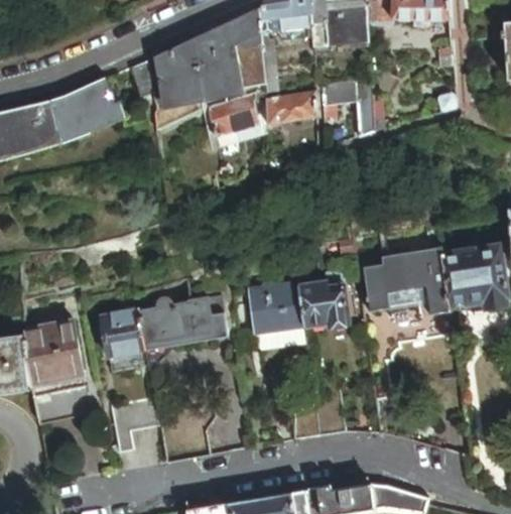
[(311,27),(309,0),(270,0),(264,1),(263,7),(258,8),(260,32),(264,32),(311,27)]
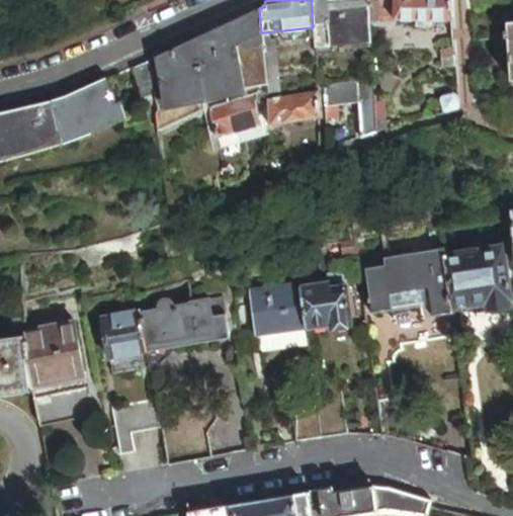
[(311,0),(313,27),(315,47),(370,43),(369,18),(367,0),(311,0)]
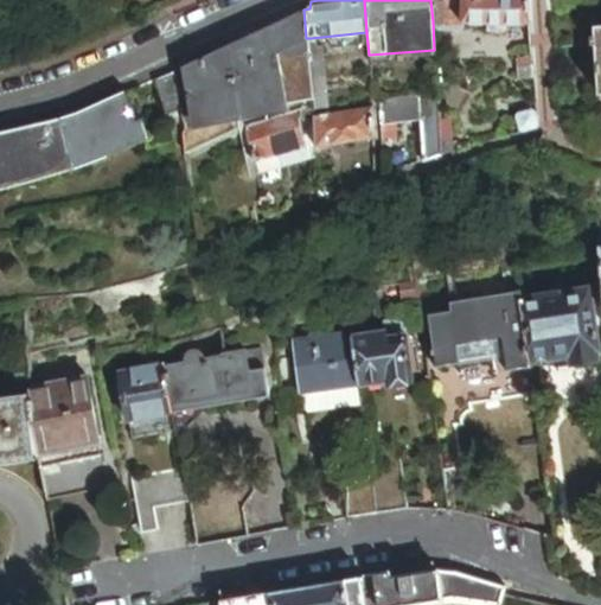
[(430,0),(433,21),(439,21),(462,23),(486,24),(505,24),(530,25),(528,0),(430,0)]
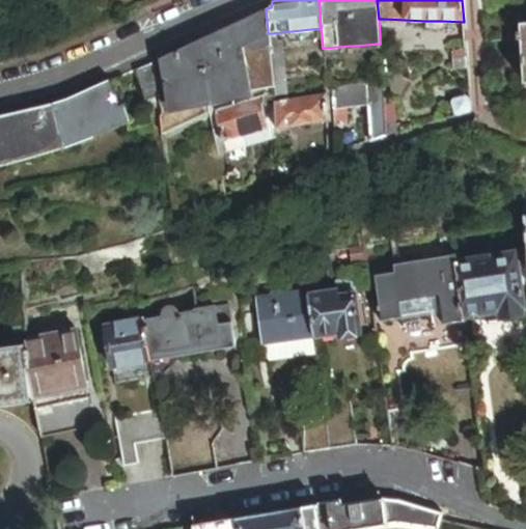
[(268,33),(266,8),(245,20),(160,57),(166,92),(169,107),(206,100),(273,87),(271,68),(269,39),(268,33)]
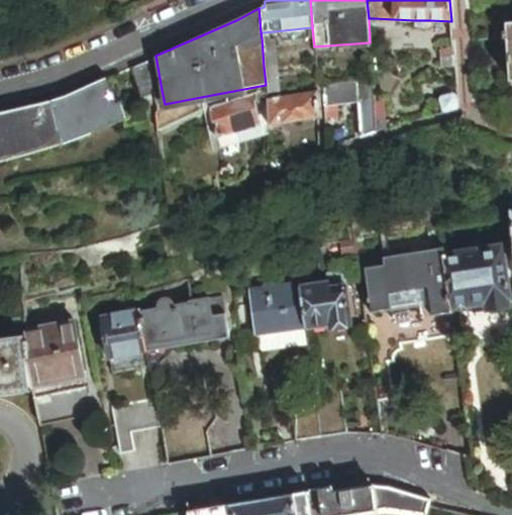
[(468,18),(469,43),(505,40),(505,37),(501,38),(501,31),(504,31),(504,22),(503,15),(468,18)]
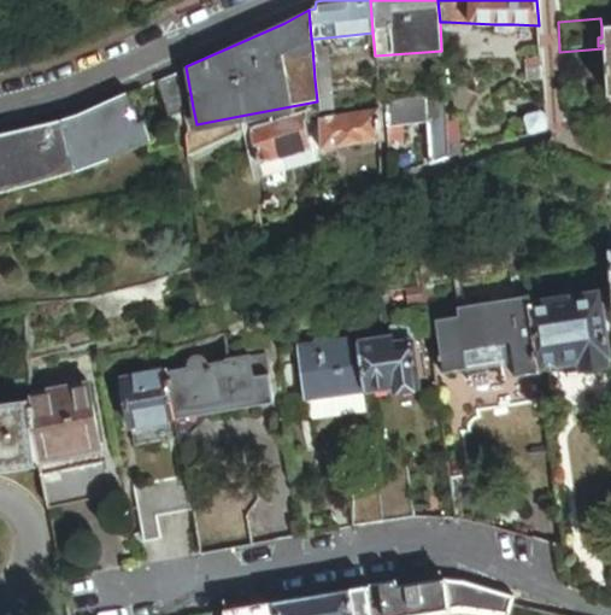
[(610,25),(601,27),(601,37),(598,37),(598,46),(603,45),(603,48),(606,95),(610,95),(610,94),(610,25)]
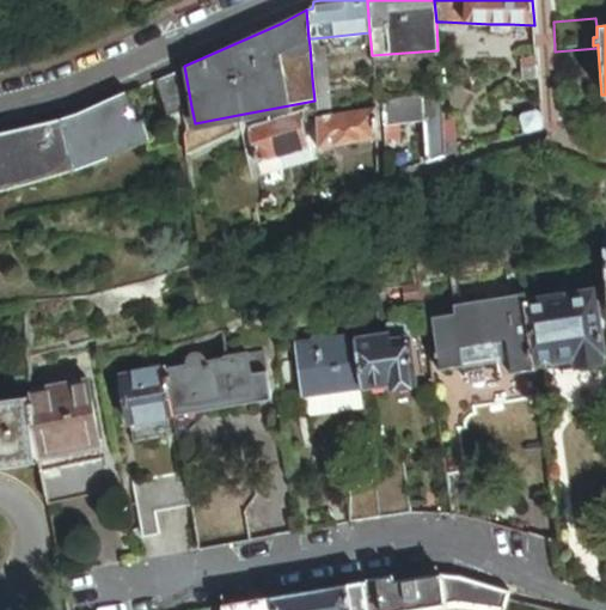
[(310,46),(312,79),(325,77),(322,44),(314,46),(310,46)]
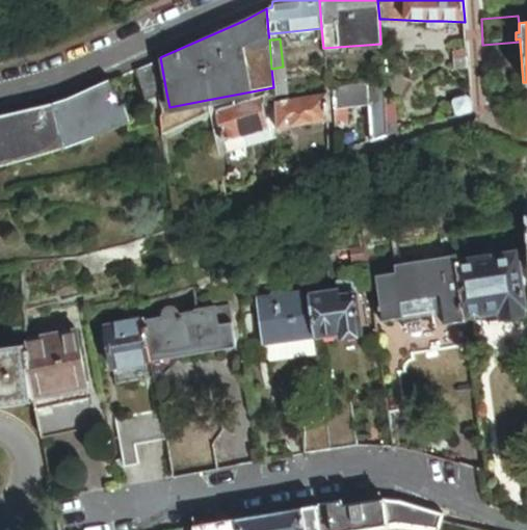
[(459,64),(467,64),(466,48),(458,49),(458,52),(454,52),(455,61),(459,61),(459,64)]
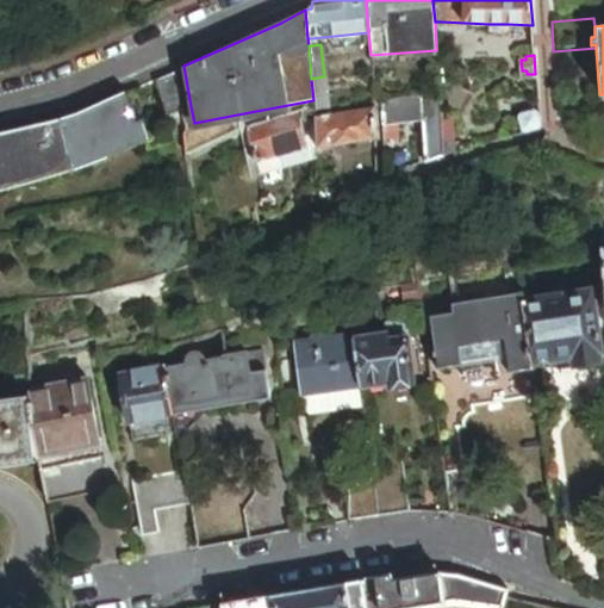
[(181,95),(176,69),(155,79),(162,118),(175,115),(172,98),(181,95)]
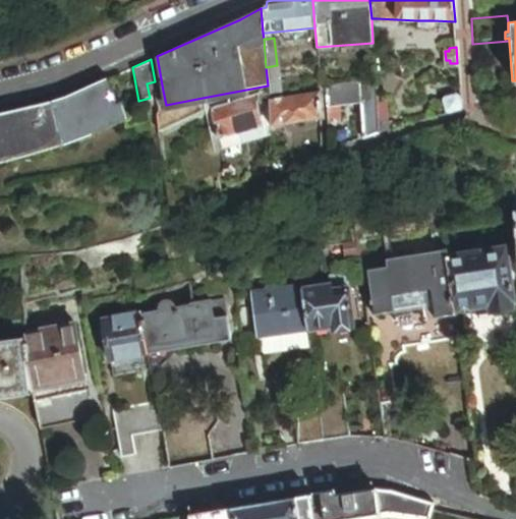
[(277,65),(266,67),(268,85),(268,94),(279,93),(277,65)]
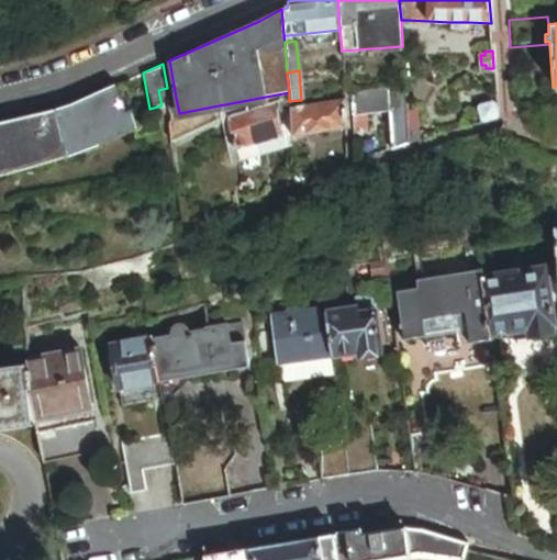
[(127,110),(118,82),(88,96),(102,136),(133,124),(127,110)]
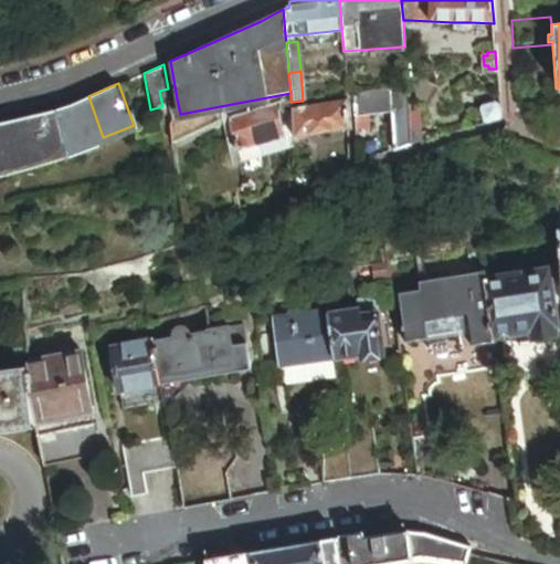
[(410,114),(408,83),(389,86),(392,111),(395,149),(411,144),(410,128),(410,114)]
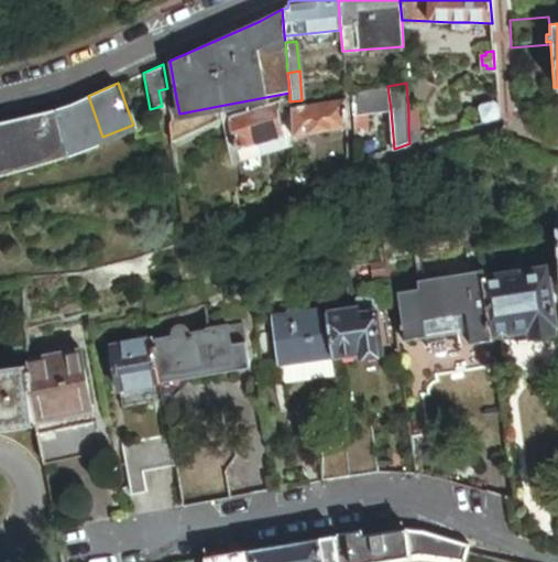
[(352,93),(353,115),(361,114),(391,110),(387,86),(352,93)]
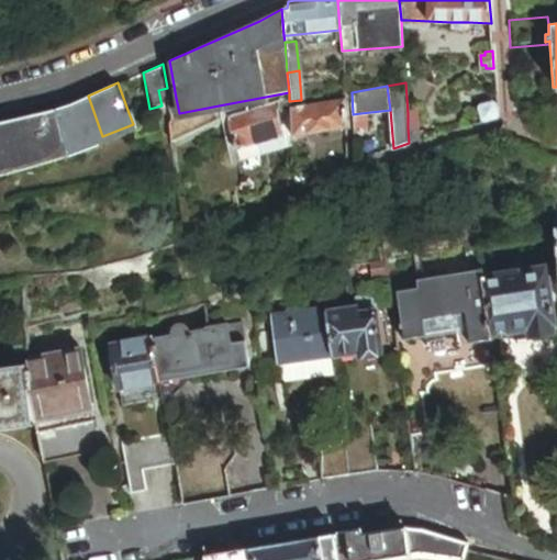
[(102,136),(88,96),(74,101),(58,105),(70,147),(102,136)]
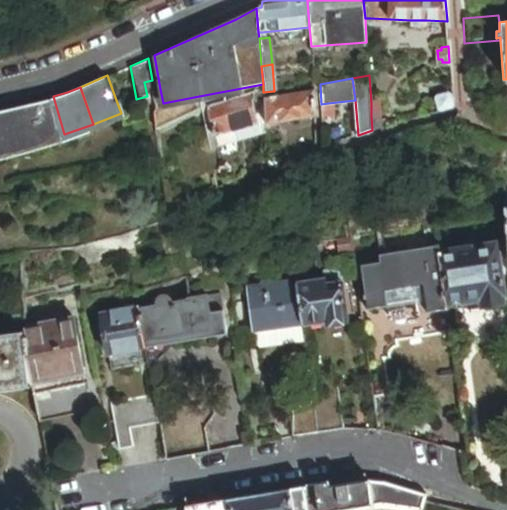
[(315,115),(314,89),(263,97),(266,124),(315,115)]
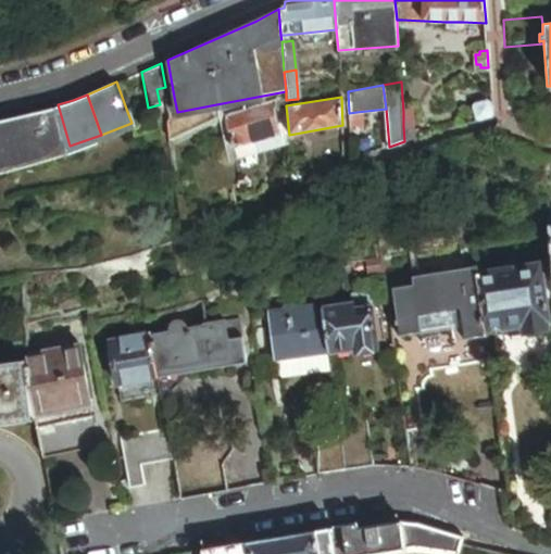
[(490,110),(487,98),(483,97),(472,99),(470,103),(473,115),(476,116),(489,113),(490,110)]
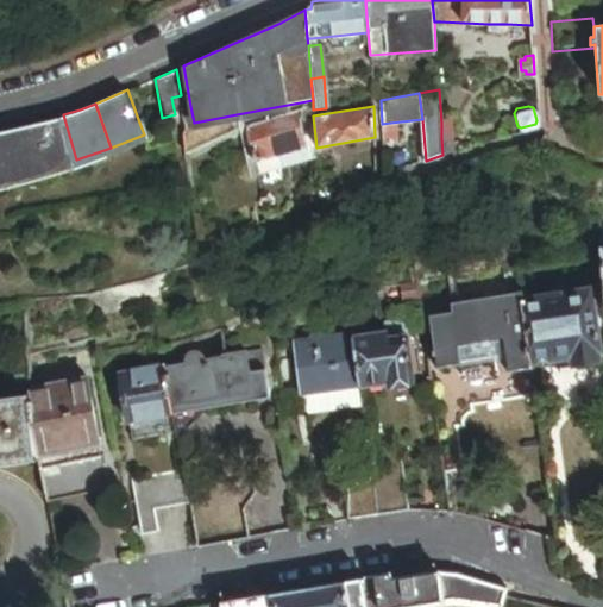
[(306,143),(301,112),(301,108),(245,124),(253,160),(306,143)]
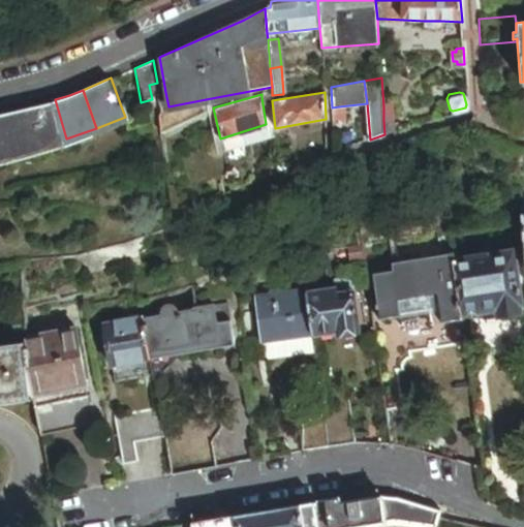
[(272,100),(272,95),(262,97),(266,124),(266,127),(275,128),(272,100)]
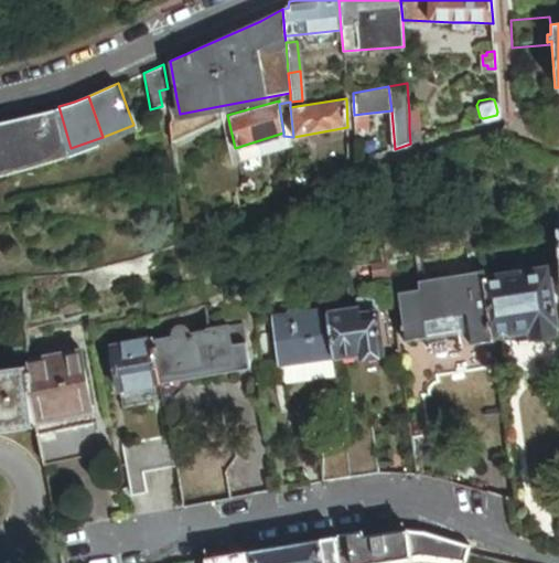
[(71,148),(58,106),(34,113),(7,119),(0,120),(0,167),(13,163),(42,156),(71,148)]
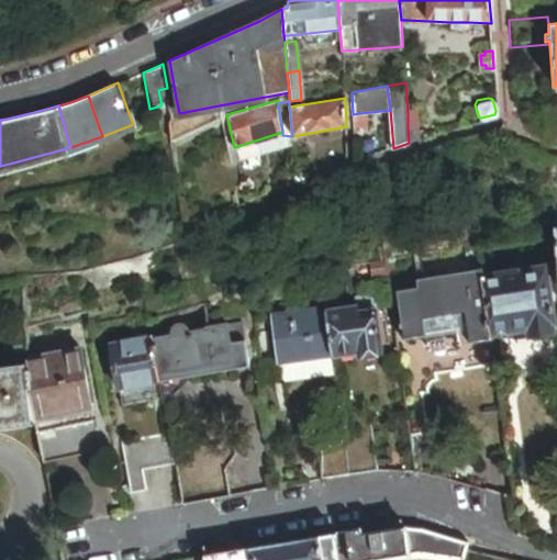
[(133,108),(127,110),(133,124),(133,125),(138,123),(133,108)]
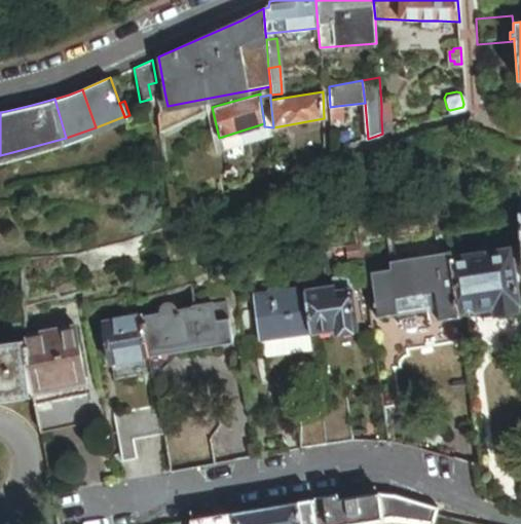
[(388,106),(381,106),(381,119),(389,118),(388,106)]
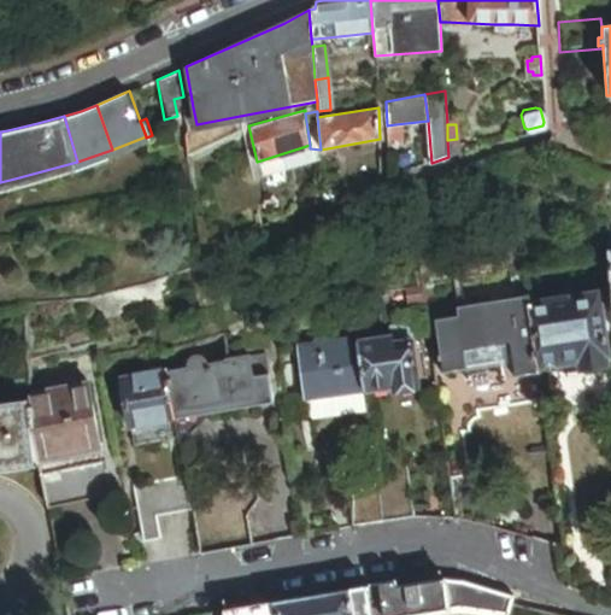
[(112,150),(113,157),(148,142),(146,138),(146,136),(112,150)]
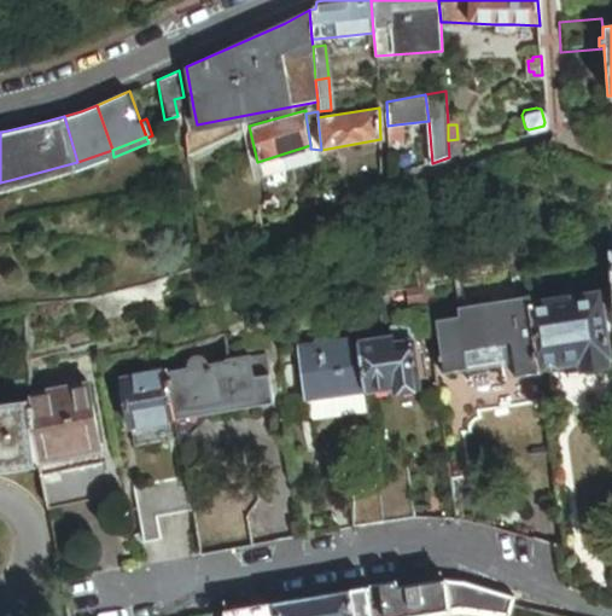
[(310,145),(257,162),(260,175),(322,157),(321,150),(310,149),(310,145)]
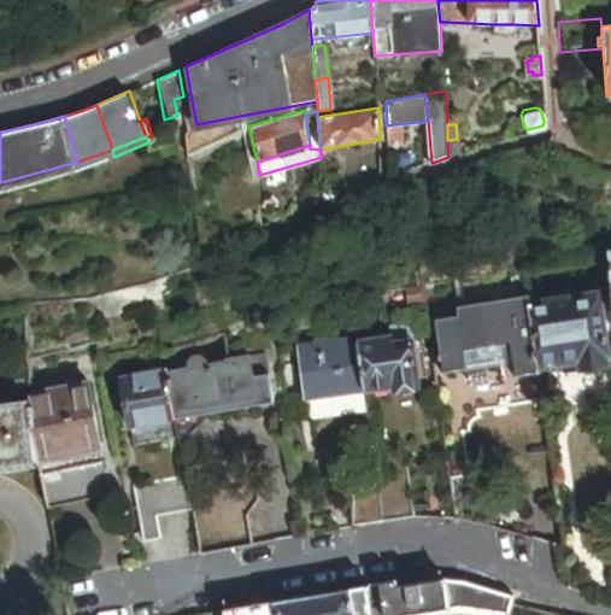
[(77,162),(80,168),(113,157),(112,150),(77,162)]
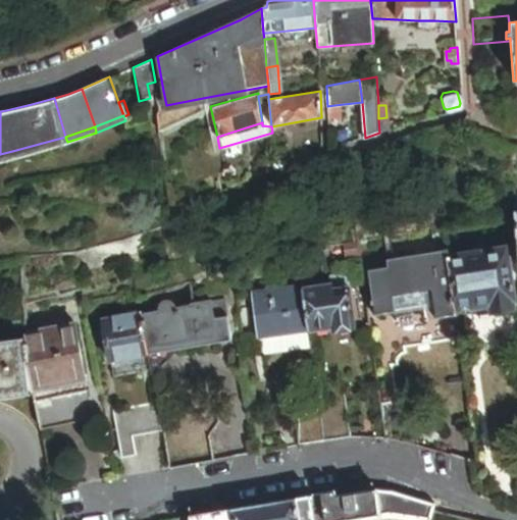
[(0,160),(14,156),(41,150),(67,142),(65,137),(39,144),(12,151),(0,154),(0,160)]
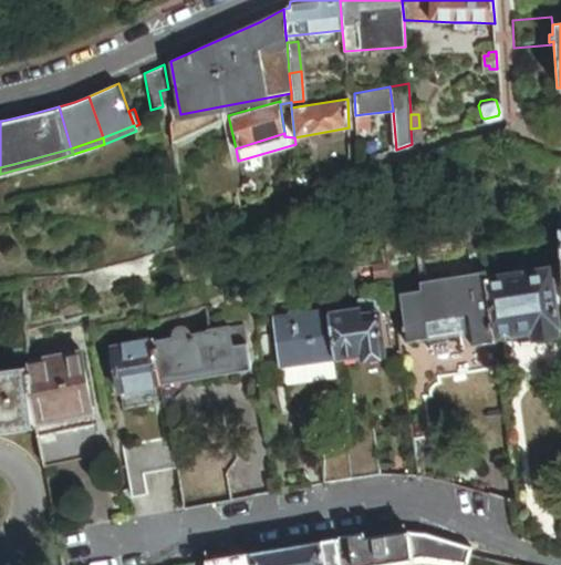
[(480,265),(478,249),(466,252),(467,263),(473,267),(480,265)]
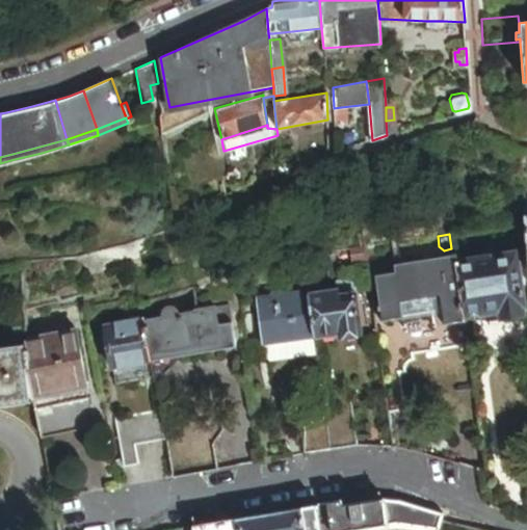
[(349,264),(364,262),(363,248),(347,250),(349,264)]
